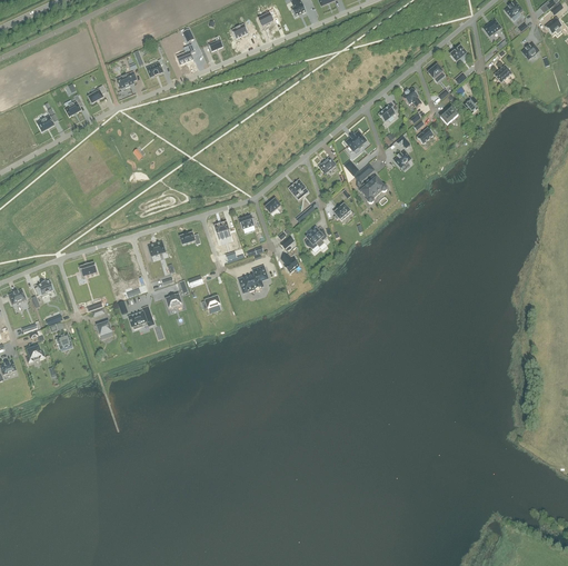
[(294,6),(290,7),(294,15),(305,10),(301,1),(300,2),(299,0),(291,0),(294,6)]
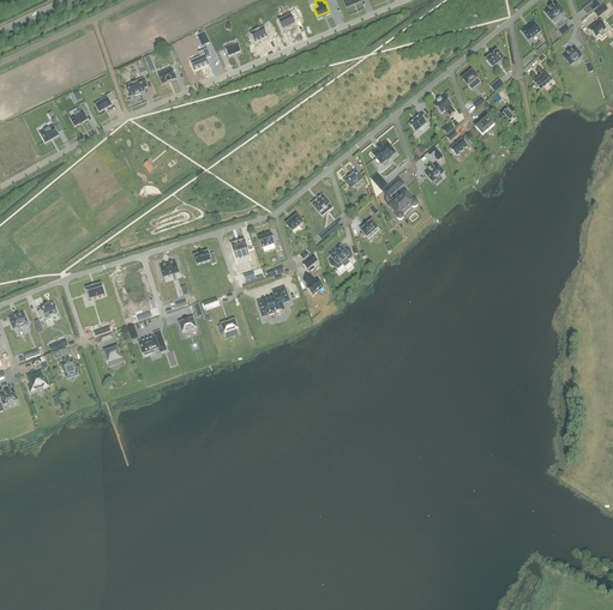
[(551,2),(550,1),(547,5),(548,6),(544,8),(551,17),(559,11),(560,12),(564,10),(556,0),(551,2)]
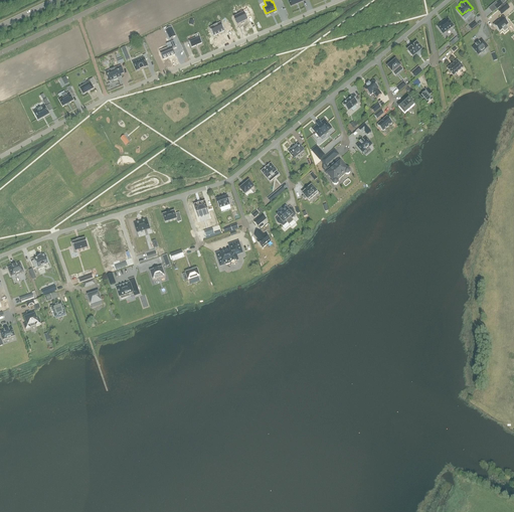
[(500,11),(508,5),(504,1),(497,7),(500,11)]
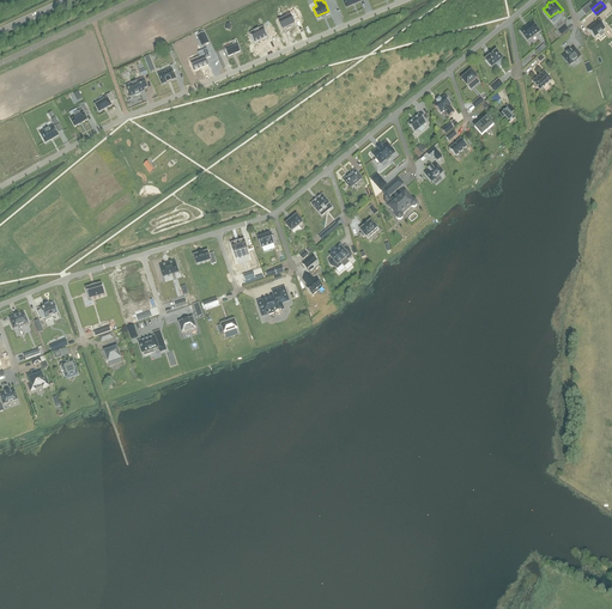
[(294,6),(284,11),(286,14),(290,13),(291,17),(297,13),(294,6)]
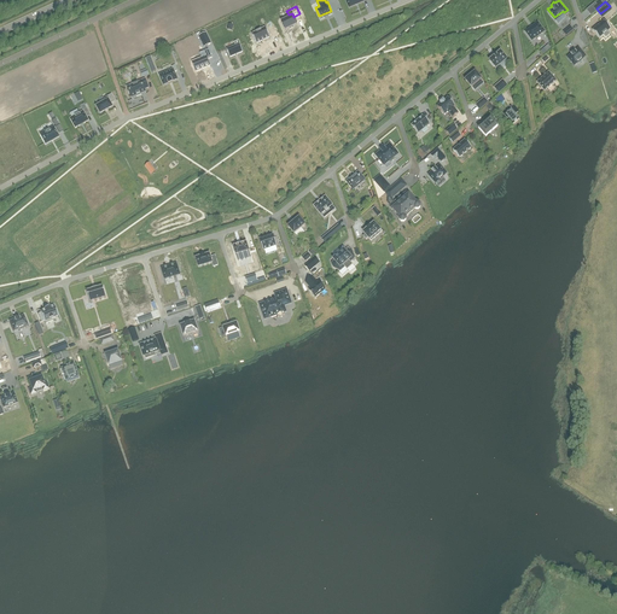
[(289,15),(280,18),(284,27),(296,22),(294,17),(292,13),(289,15)]
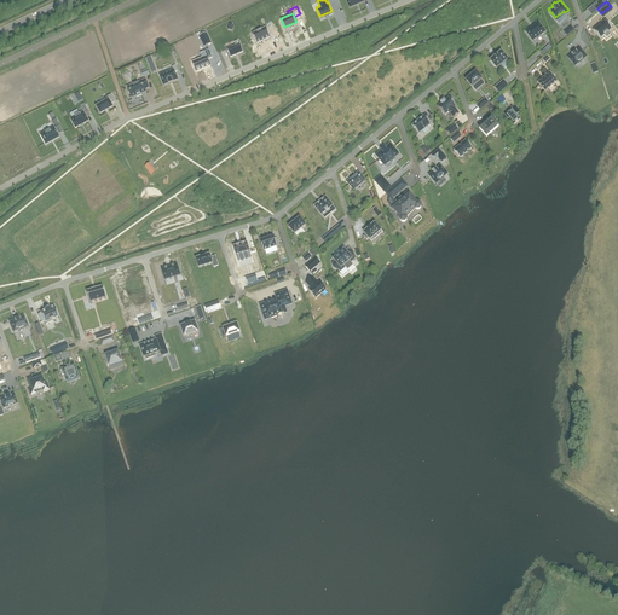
[(604,18),(591,28),(599,36),(604,33),(606,36),(610,33),(607,30),(611,27),(604,18)]
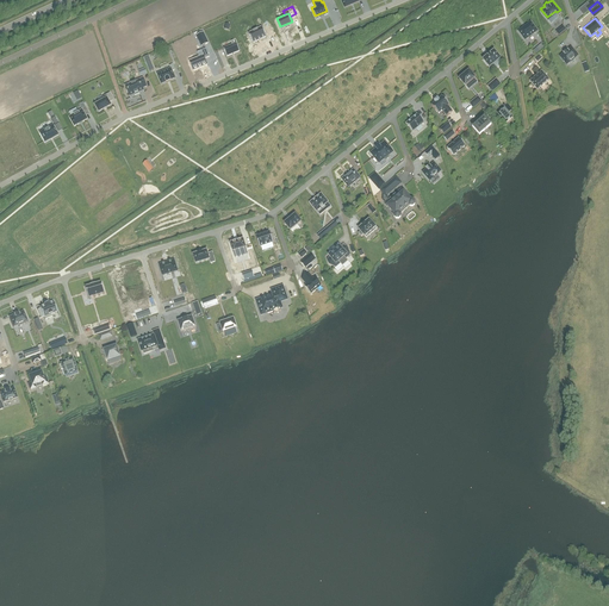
[(536,27),(529,19),(517,27),(523,37),(536,27)]
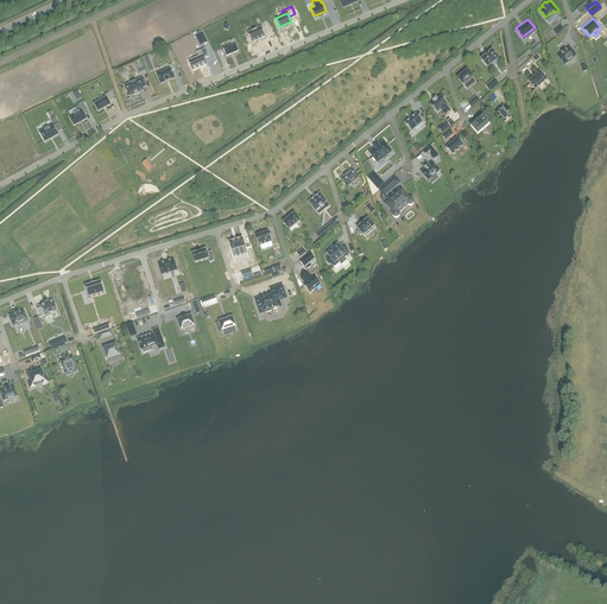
[(259,27),(246,33),(250,43),(263,37),(259,27)]
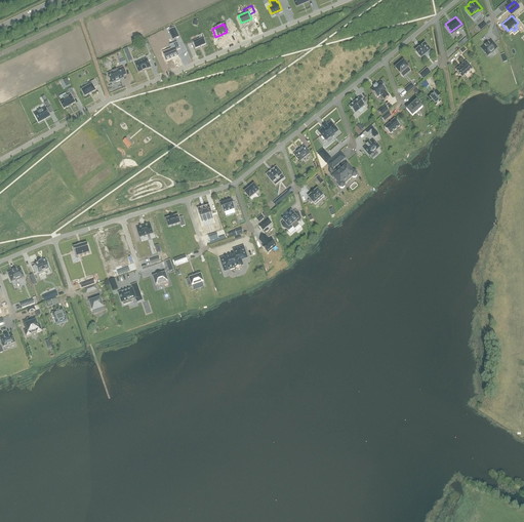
[(174,25),(168,28),(172,37),(178,34),(174,25)]
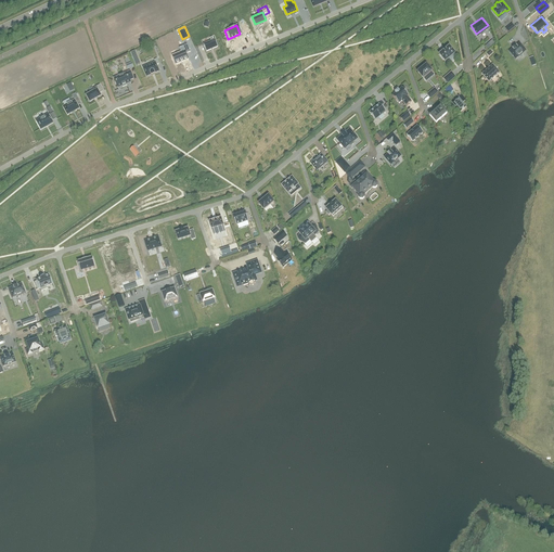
[(210,38),(202,41),(205,49),(217,43),(214,37),(213,37),(211,34),(209,35),(210,38)]
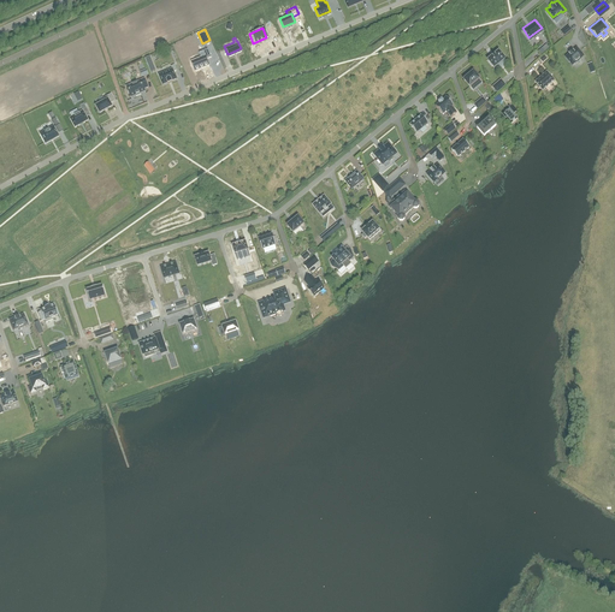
[(89,39),(76,45),(80,54),(93,47),(89,39)]
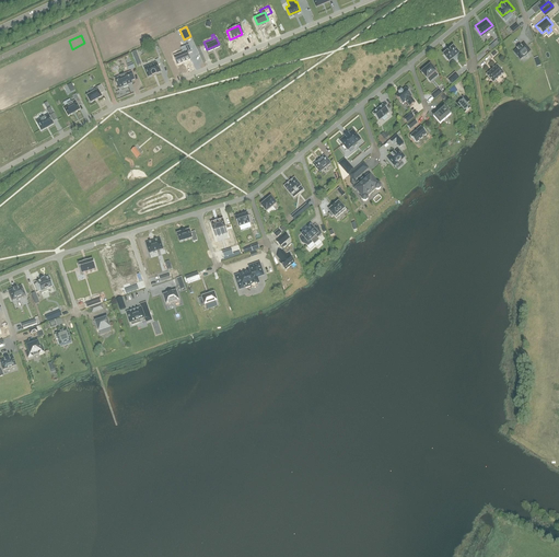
[(184,49),(175,53),(178,61),(191,56),(189,50),(193,48),(190,41),(182,44),(184,49)]
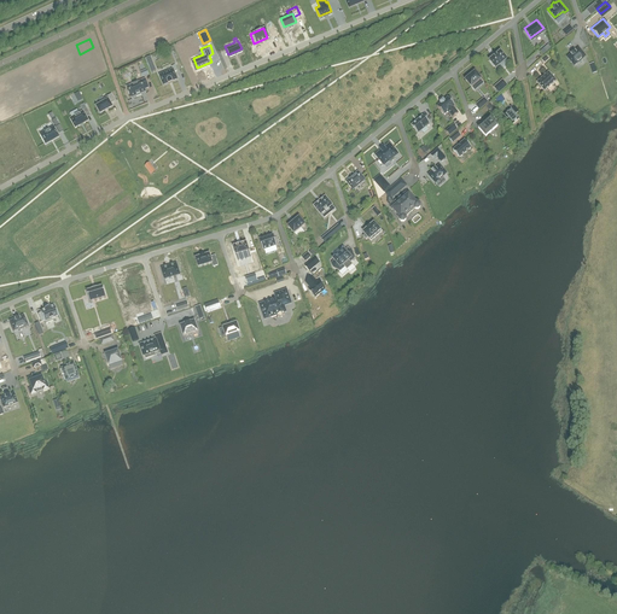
[(577,45),(574,48),(574,47),(570,51),(566,54),(572,63),(577,59),(577,60),(581,57),(581,56),(585,53),(577,45)]
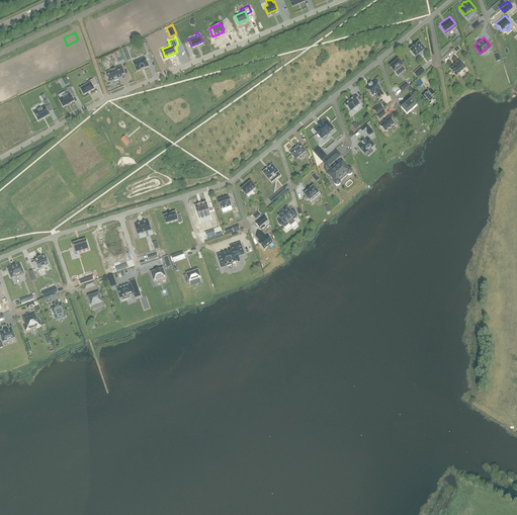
[(415,55),(423,48),(418,40),(409,49),(415,55)]
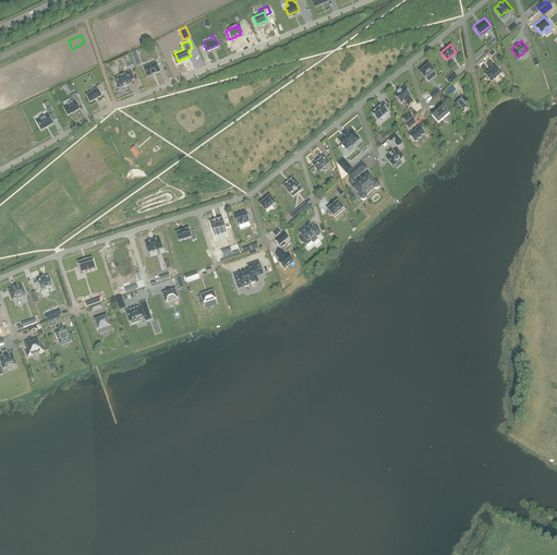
[(58,45),(46,50),(50,59),(62,53),(58,45)]
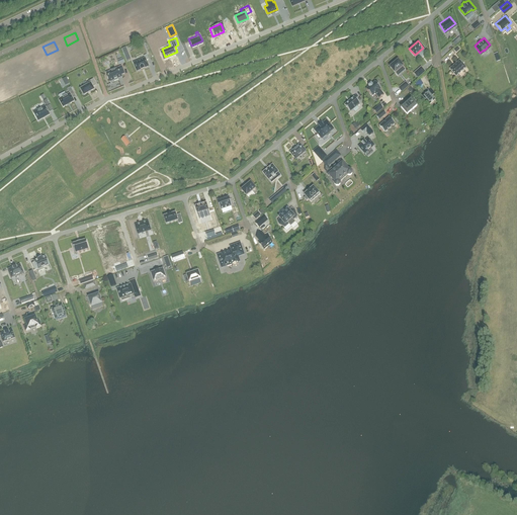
[(29,53),(19,59),(22,65),(33,60),(29,53)]
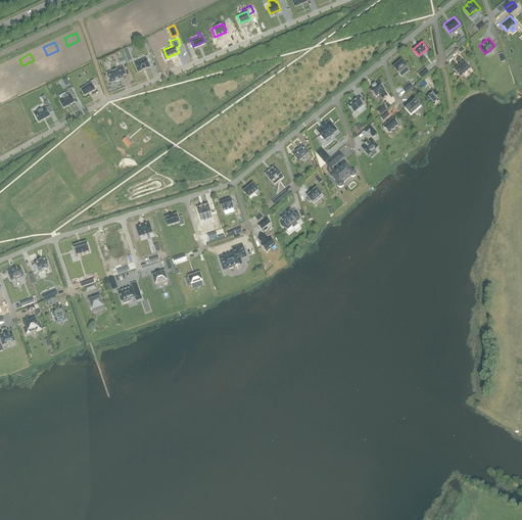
[(145,56),(134,61),(137,69),(141,67),(142,68),(145,66),(149,64),(146,58),(149,57),(147,53),(144,54),(145,56)]
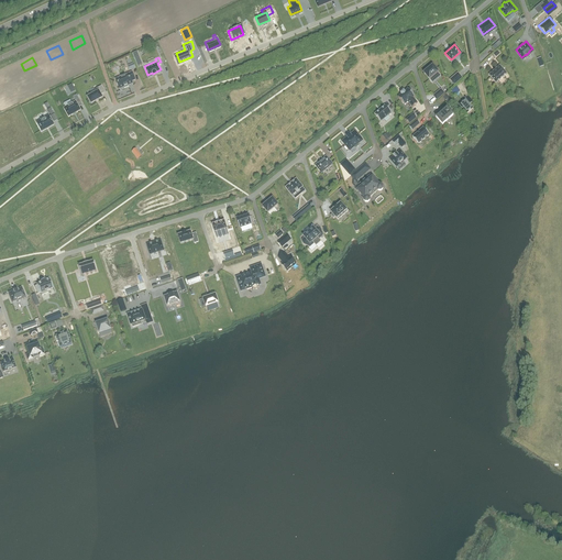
[(428,76),(437,69),(431,63),(422,70),(428,76)]
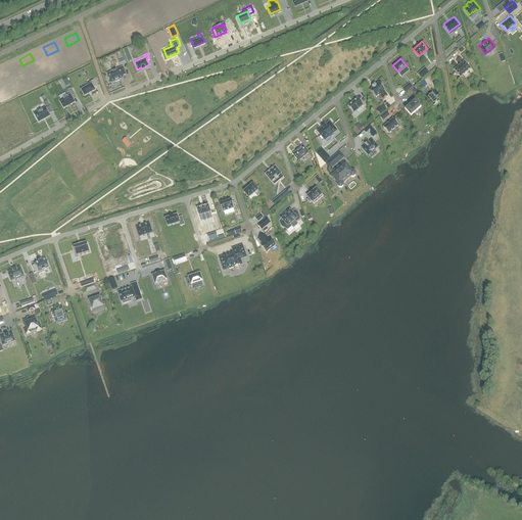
[(463,58),(454,66),(460,75),(470,65),(463,58)]
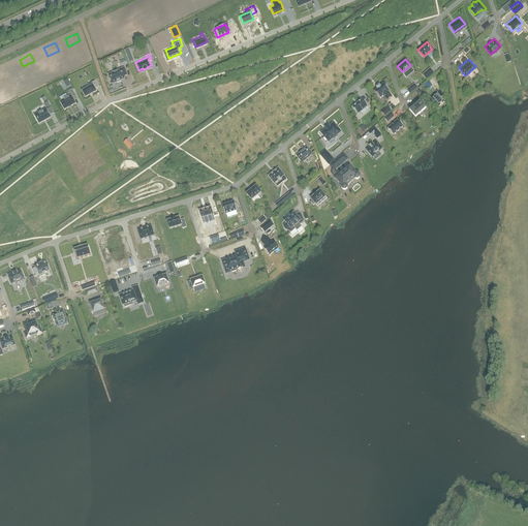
[(126,72),(123,65),(120,67),(112,70),(113,71),(109,73),(109,71),(107,71),(112,81),(116,79),(116,80),(120,79),(119,78),(123,75),(123,73),(126,72)]
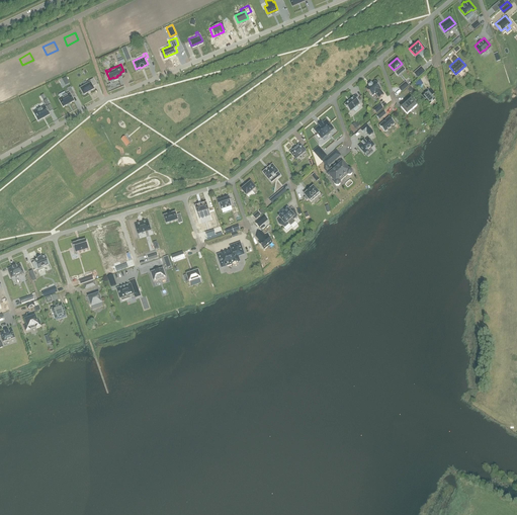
[(414,71),(418,75),(424,69),(420,65),(414,71)]
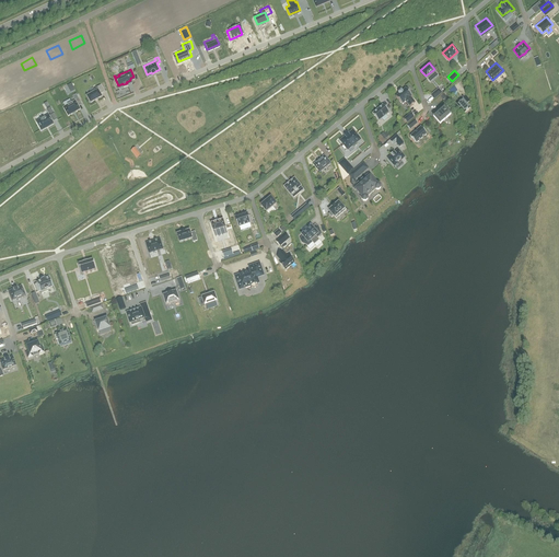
[(86,93),(90,101),(101,94),(99,91),(95,84),(93,85),(94,89),(90,91),(86,92),(86,93)]
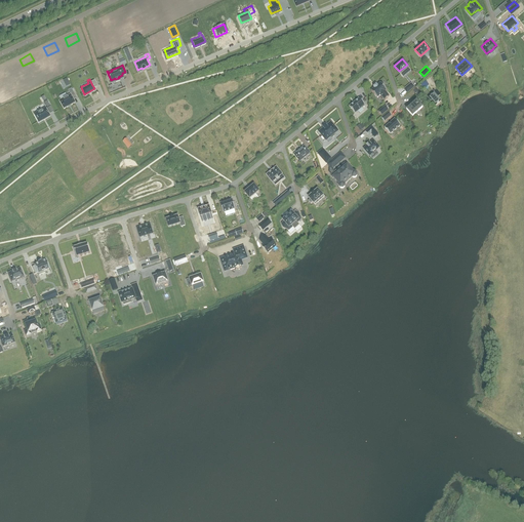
[(375,81),(372,84),(373,85),(370,87),(376,95),(379,92),(384,97),(389,94),(384,88),(386,87),(379,80),(376,82),(375,81)]
